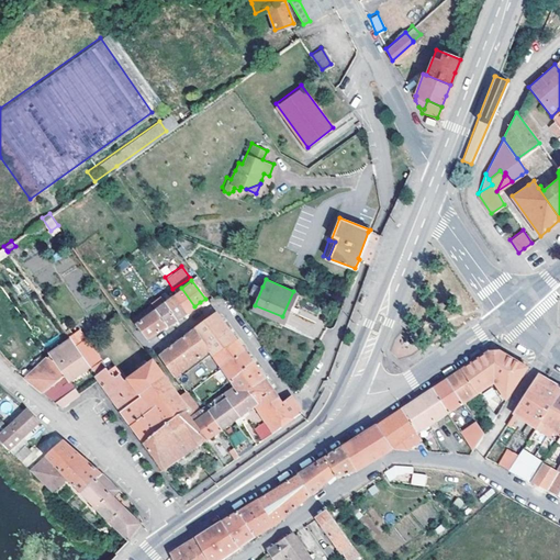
[(280,321),(282,316),(255,305),(262,287),(258,284),(248,308),(280,321)]
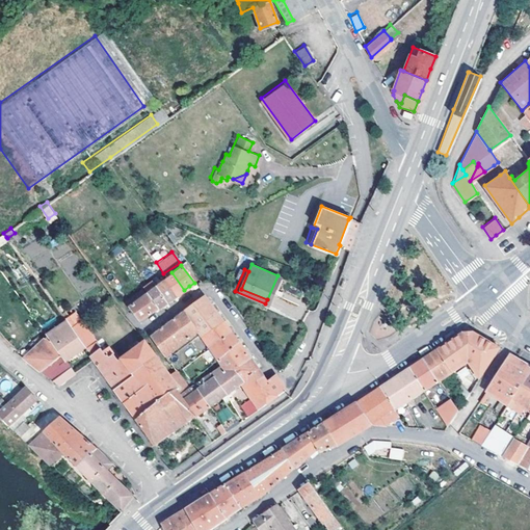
[(179,293),(184,290),(171,272),(163,279),(176,295),(179,293)]
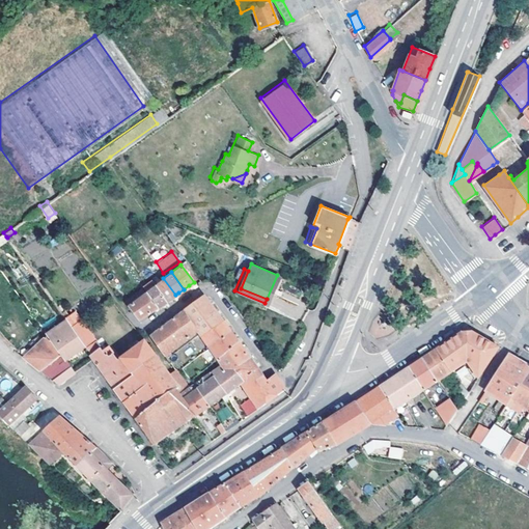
[(162,304),(166,302),(154,285),(149,278),(140,285),(145,291),(156,307),(157,308),(162,304)]
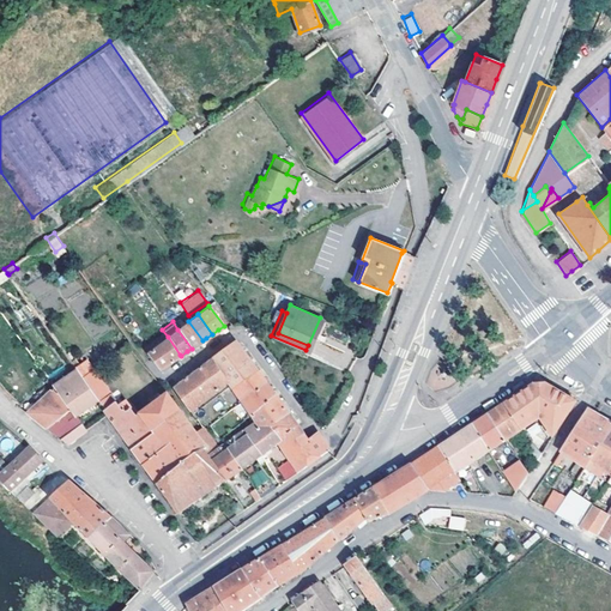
[(177,330),(192,349),(195,345),(203,340),(188,321),(177,330)]
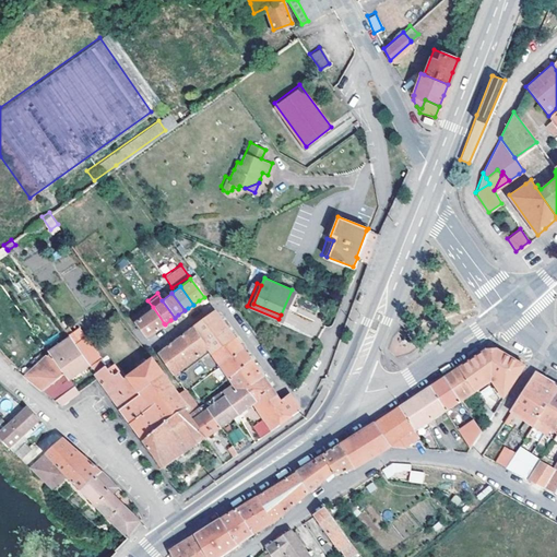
[(129,315),(133,322),(153,307),(147,300),(129,315)]
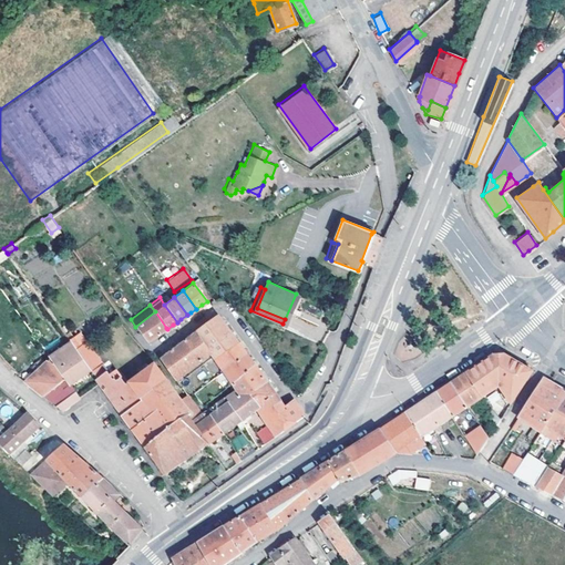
[(318,340),(325,320),(293,308),(285,328),(318,340)]
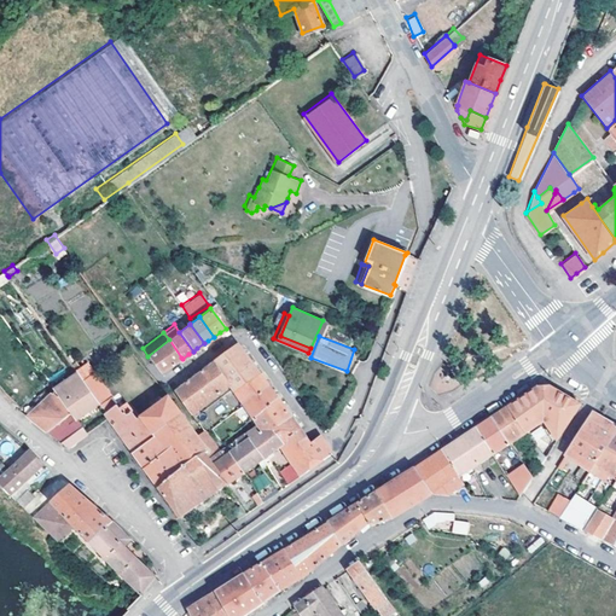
[(170,365),(181,358),(169,340),(147,356),(160,372),(170,365)]
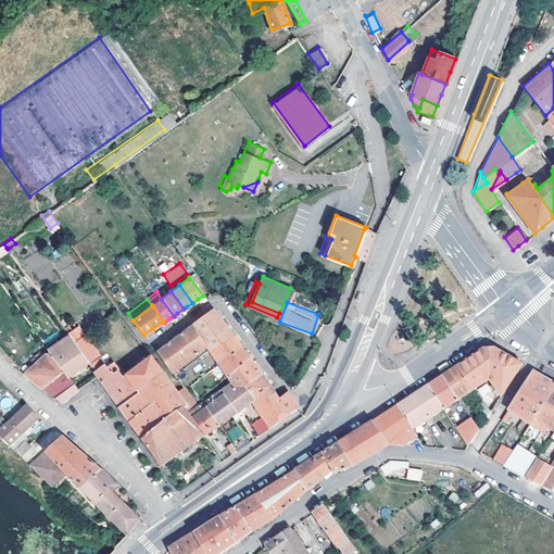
[(191,324),(198,335),(221,318),(213,307),(203,315),(191,324)]
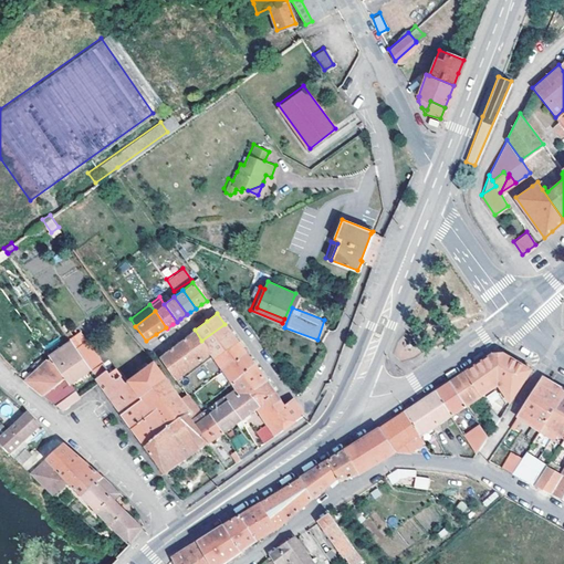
[(209,352),(213,358),(236,341),(230,333),(225,324),(201,341),(209,352)]
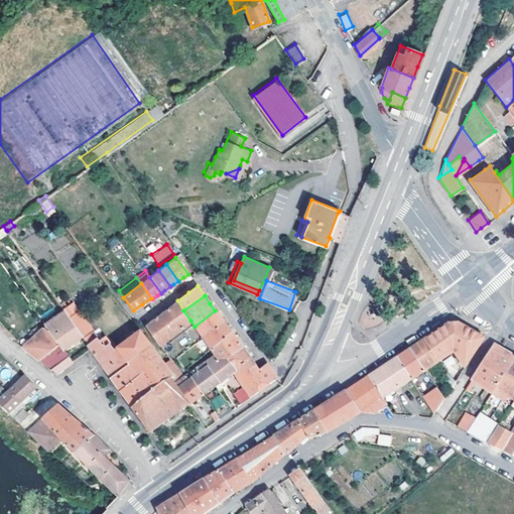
[(158,345),(190,320),(183,310),(177,300),(157,315),(144,326),(158,345)]
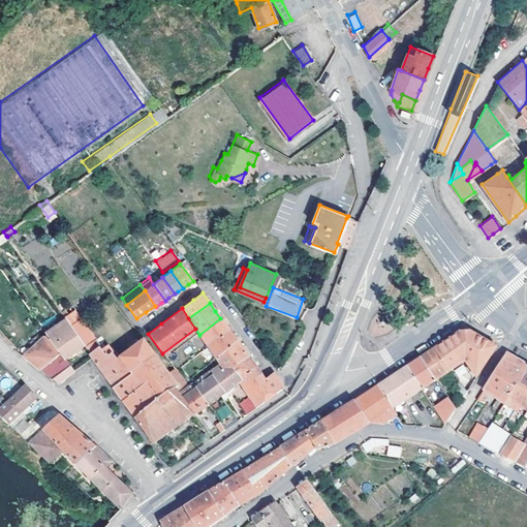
[(63,317),(64,319),(68,324),(78,318),(71,310),(63,317)]
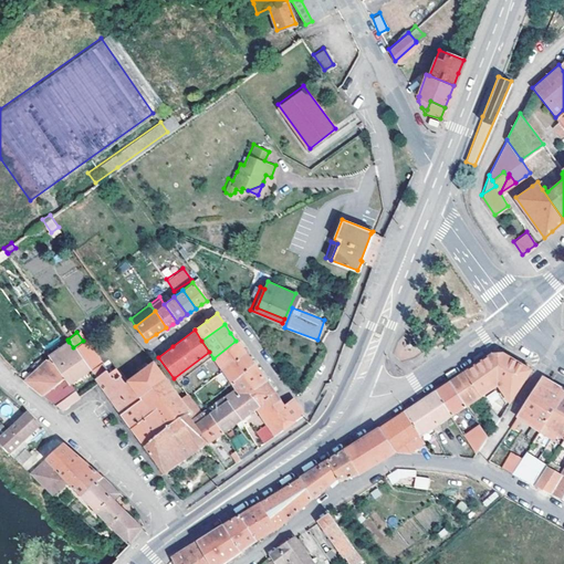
[(240,347),(236,341),(213,358),(220,368),(243,351),(240,347)]
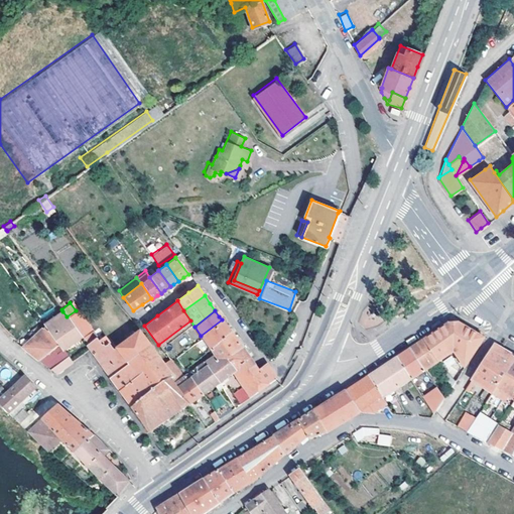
[(71,345),(83,337),(74,326),(67,316),(62,311),(44,325),(45,327),(58,345),(62,350),(65,349),(71,345)]
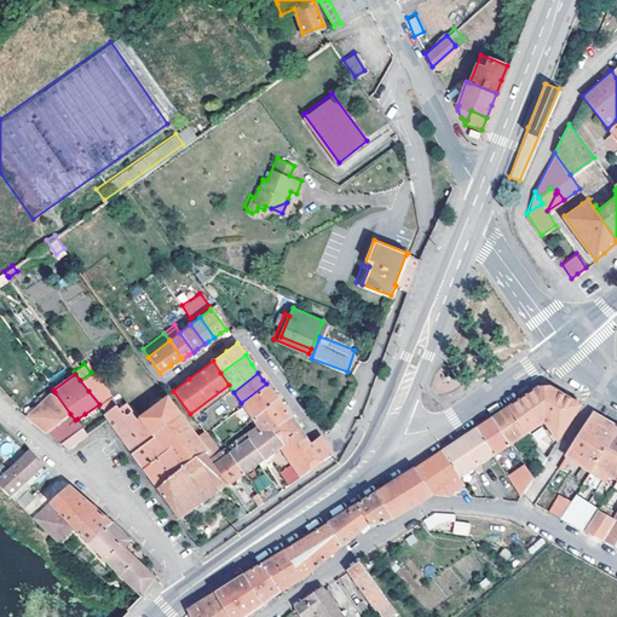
[(98,384),(88,391),(99,404),(109,397),(98,384)]
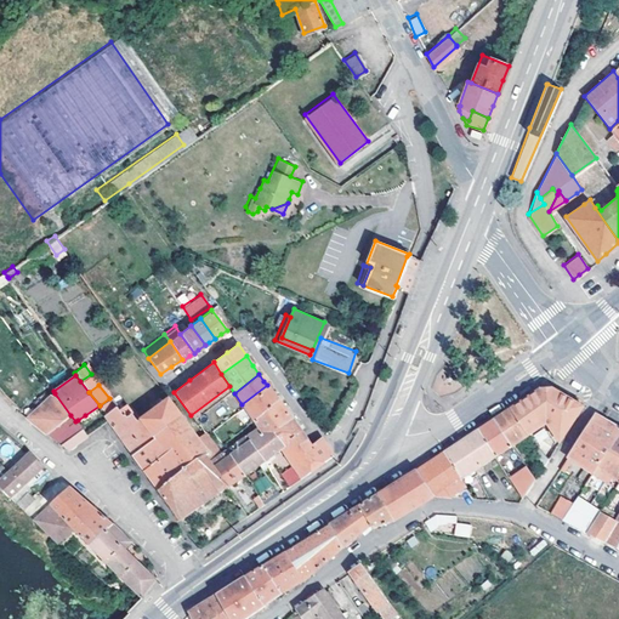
[(242,404),(251,418),(276,398),(272,393),(267,385),(242,404)]
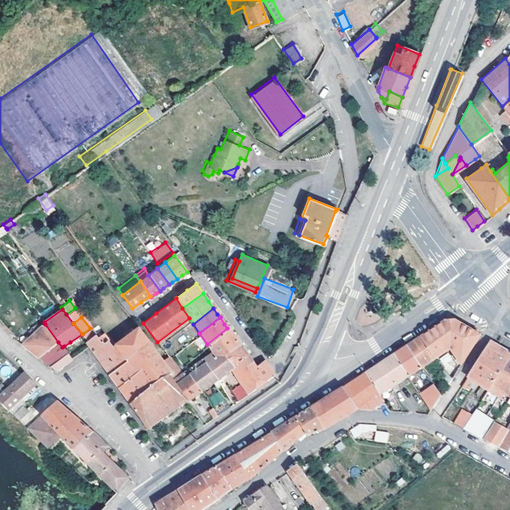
[(457,360),(460,363),(479,334),(453,320),(445,317),(433,326),(419,335),(434,357),(449,347),(457,360)]
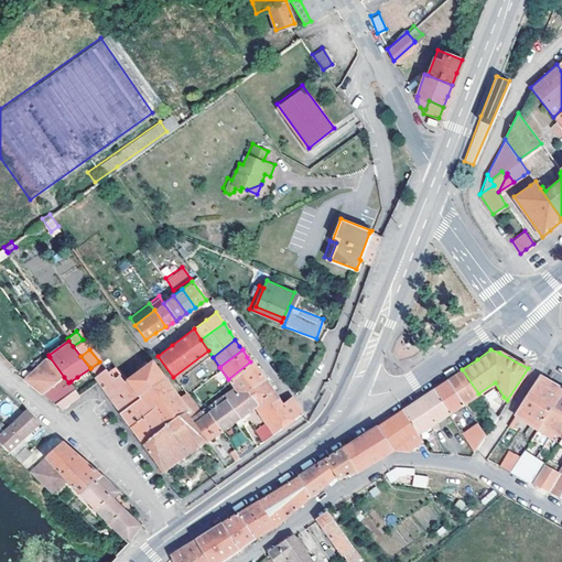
[(36,388),(43,393),(64,377),(50,357),(23,378),(36,388)]
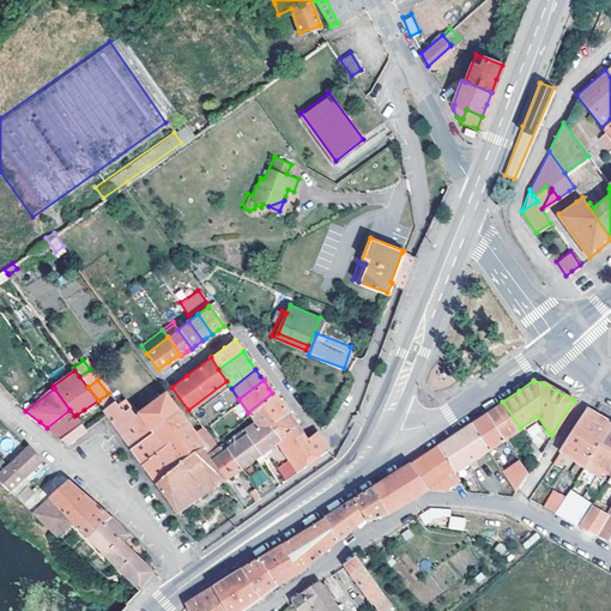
[(145,407),(159,425),(179,411),(165,392),(145,407)]
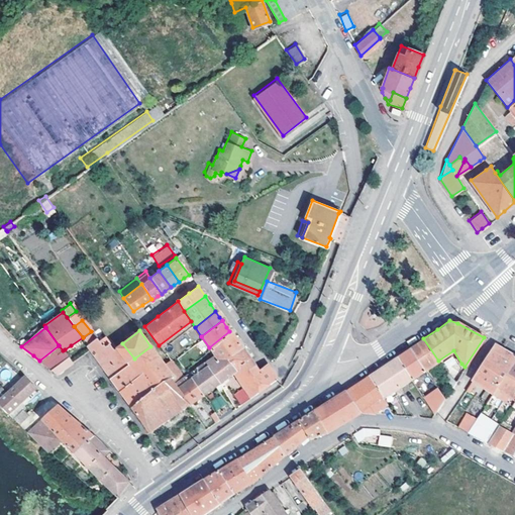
[(98,341),(91,331),(83,337),(90,348),(99,362),(115,349),(109,342),(105,336),(98,341)]
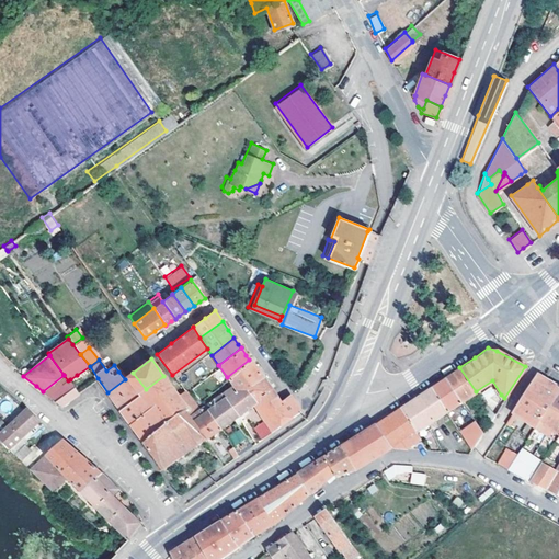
[(257,401),(272,390),(261,376),(249,360),(227,377),(232,385),(240,379),(257,401)]
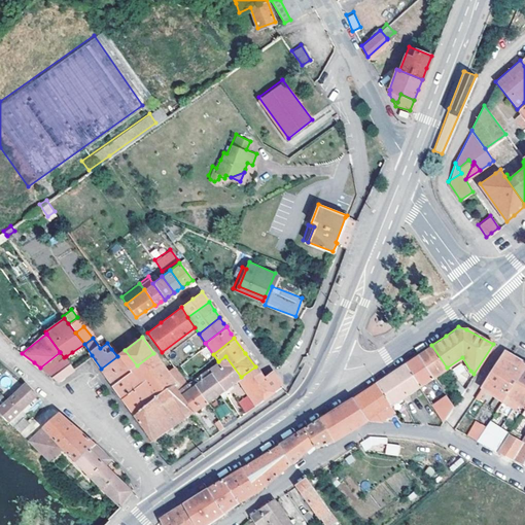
[(432,378),(447,368),(431,345),(420,352),(417,354),(432,378)]
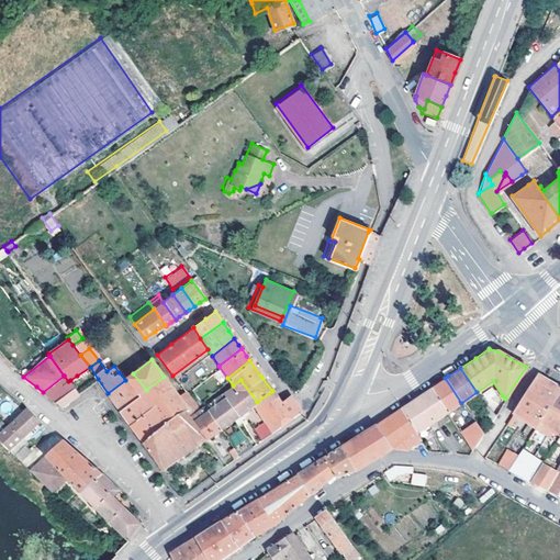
[(512,411),(535,426),(559,388),(559,385),(548,379),(537,372),(512,411)]
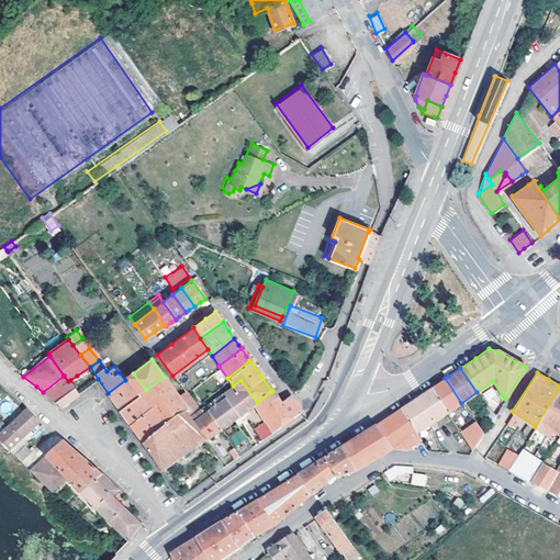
[(140,395),(146,390),(133,373),(127,378),(140,395)]
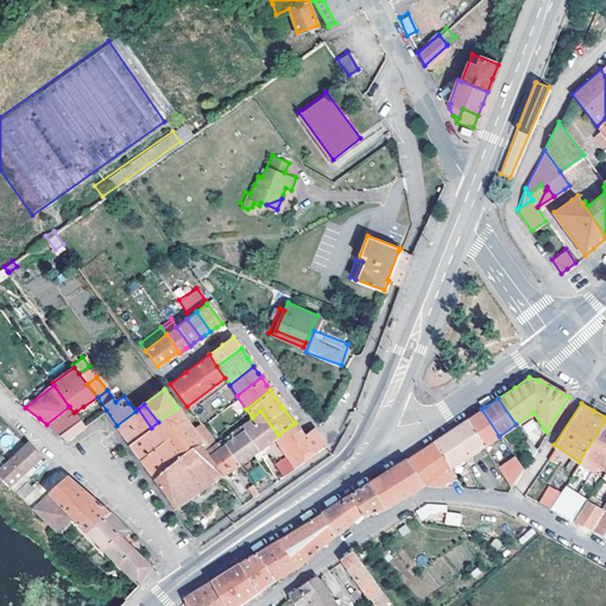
[(84,425),(76,411),(74,412),(69,406),(46,424),(65,439),(84,425)]
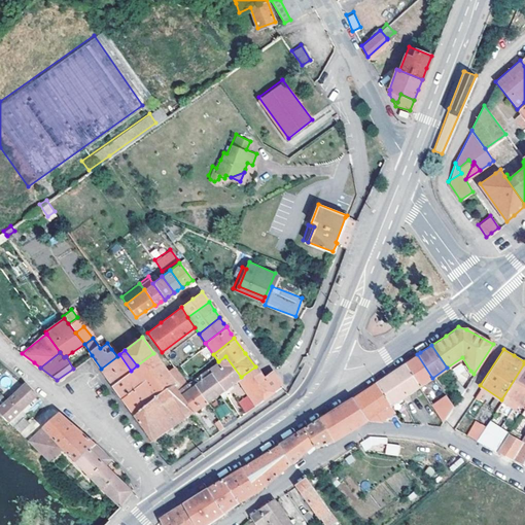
[(164,366),(153,353),(137,365),(131,371),(113,385),(118,392),(123,398),(164,366)]
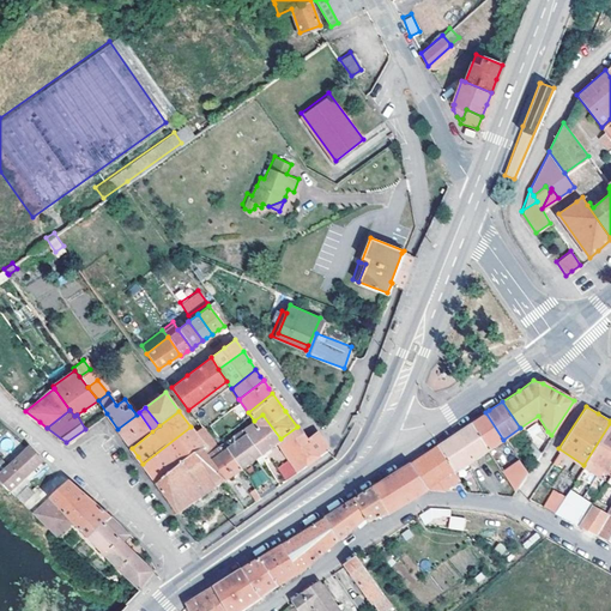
[(139,412),(137,415),(118,429),(126,440),(132,448),(152,431),(139,412)]
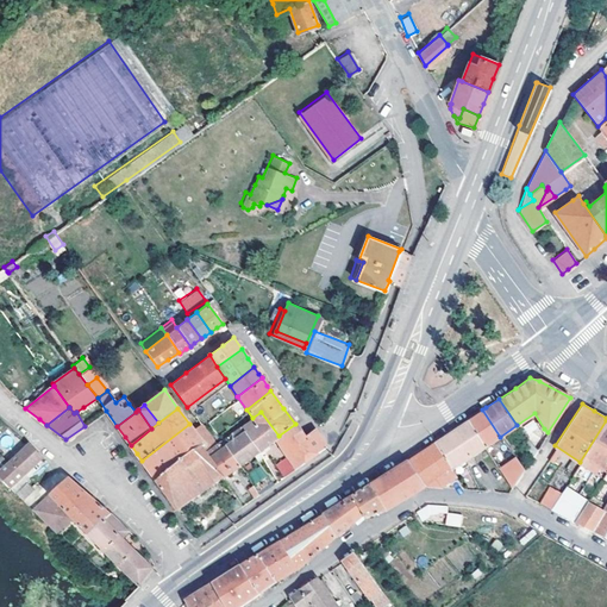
[(485,446),(500,437),(482,410),(479,412),(467,419),(485,446)]
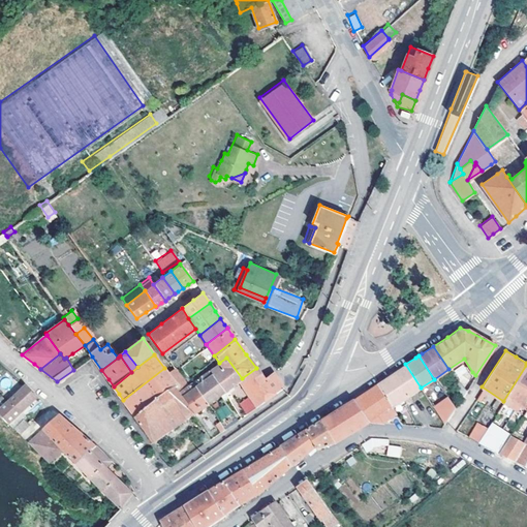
[(238,380),(242,378),(226,358),(219,363),(209,370),(224,391),(231,385),(238,380)]
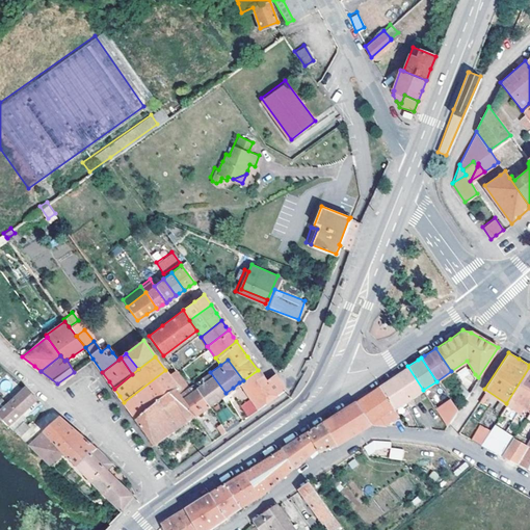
[(394,408),(423,390),(407,366),(394,375),(378,386),(394,408)]
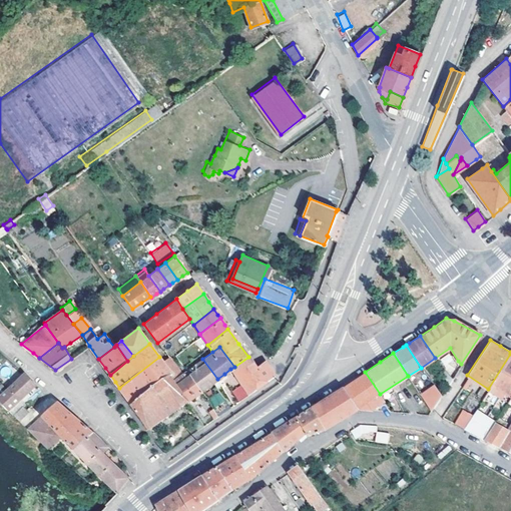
[(496,387),(510,396),(510,354),(488,389),(493,392),(496,387)]
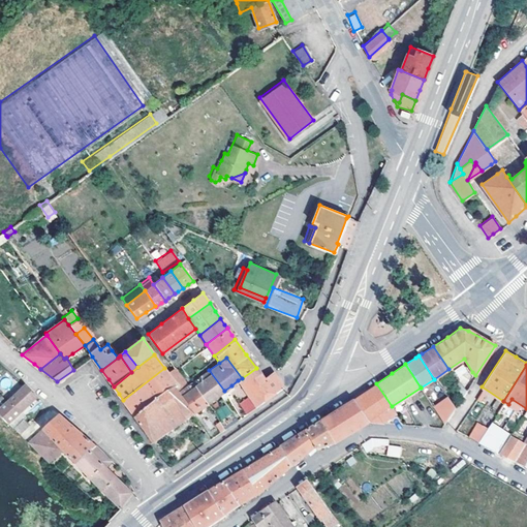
[(176,384),(183,380),(174,367),(173,368),(167,372),(176,384)]
